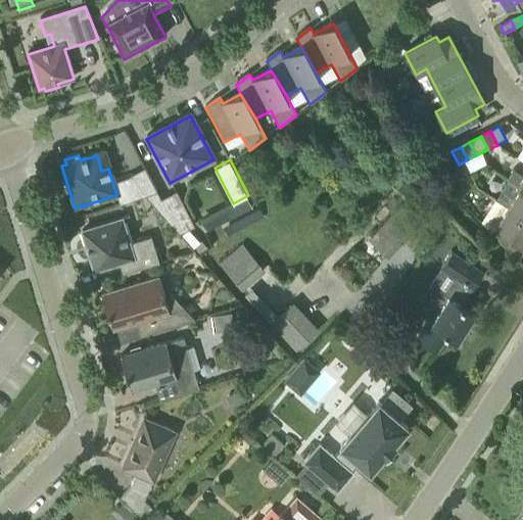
[(135,188),(116,194),(116,195),(115,195),(120,206),(156,193),(144,170),(130,177),(135,188)]
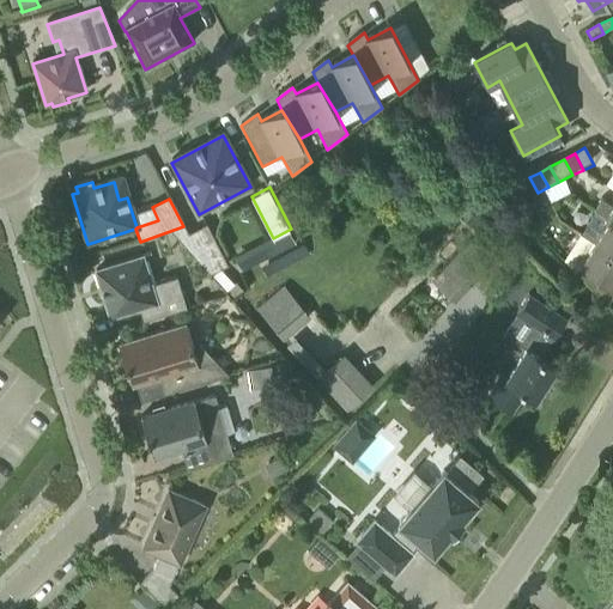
[(612,223),(606,218),(605,219),(595,212),(581,235),(612,255),(612,223)]
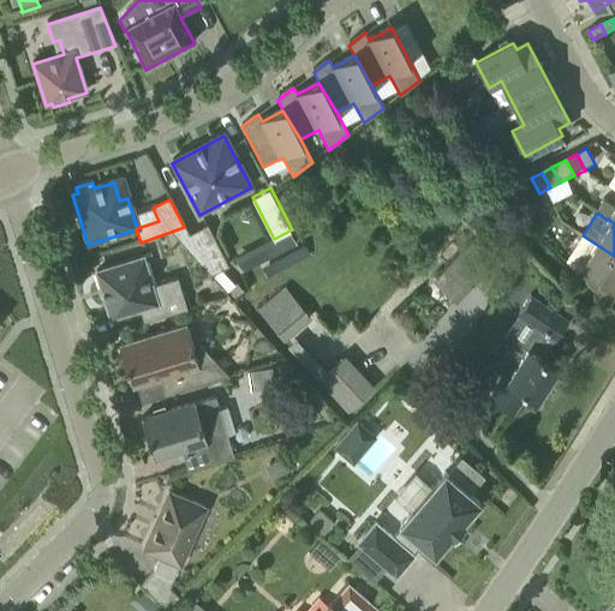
[(207,227),(179,241),(210,277),(228,268),(207,227)]
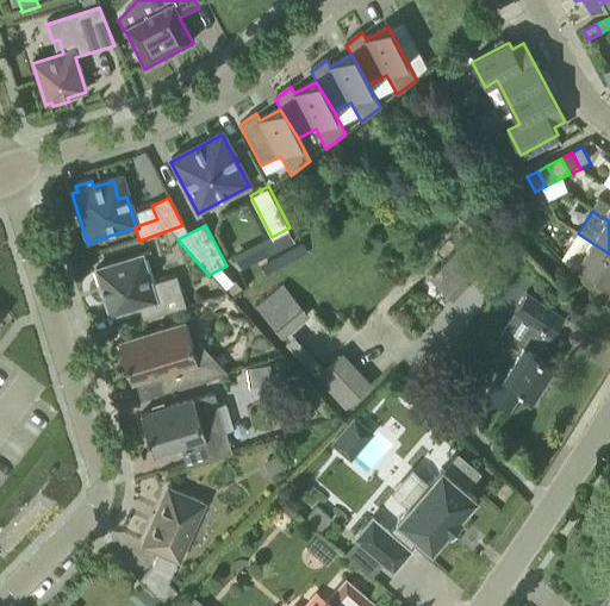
[(609,254),(578,233),(565,255),(578,264),(577,266),(608,285),(609,280),(609,254)]
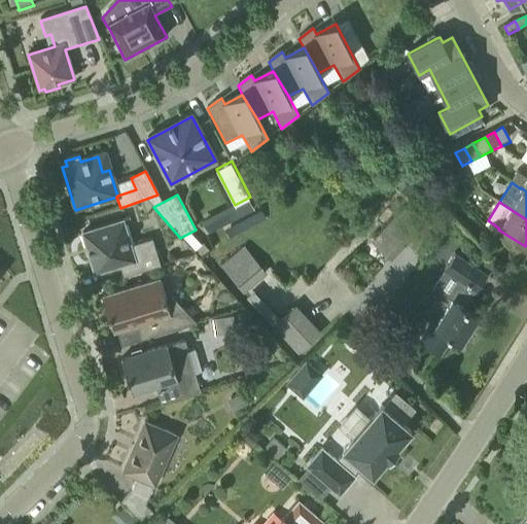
[(204,234),(256,215),(252,203),(199,222),(204,234)]
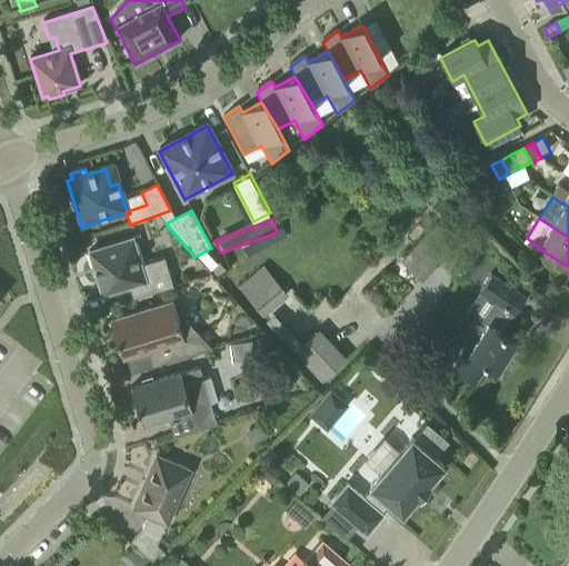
[(422,285),(458,246),(436,225),(400,265),(422,285)]
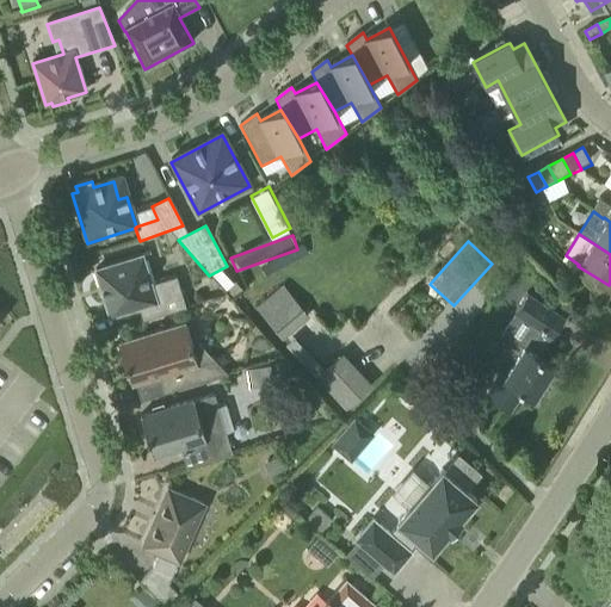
[(141,258),(96,271),(110,317),(139,308),(142,322),(185,309),(176,278),(150,285),(141,258)]
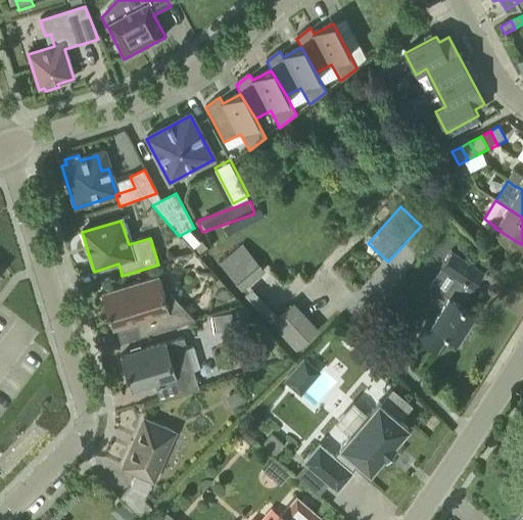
[(445,297),(448,299),(432,325),(428,322),(417,339),(436,351),(446,335),(456,341),(459,337),(460,338),(466,330),(464,329),(473,314),(461,306),(472,289),(473,290),(483,274),(450,252),(440,269),(458,280),(445,297)]
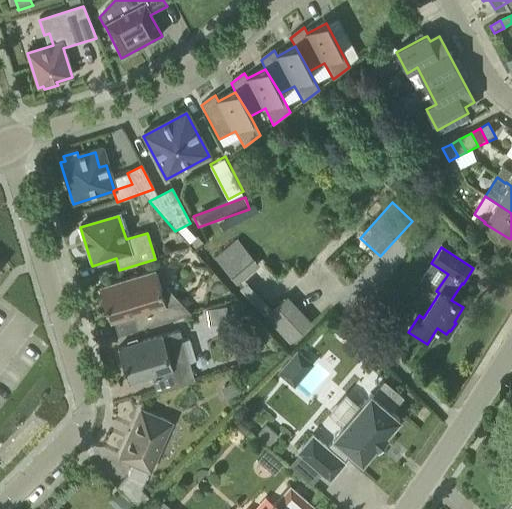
[(190,315),(179,302),(165,307),(154,272),(99,289),(110,325),(133,318),(137,331),(190,315)]
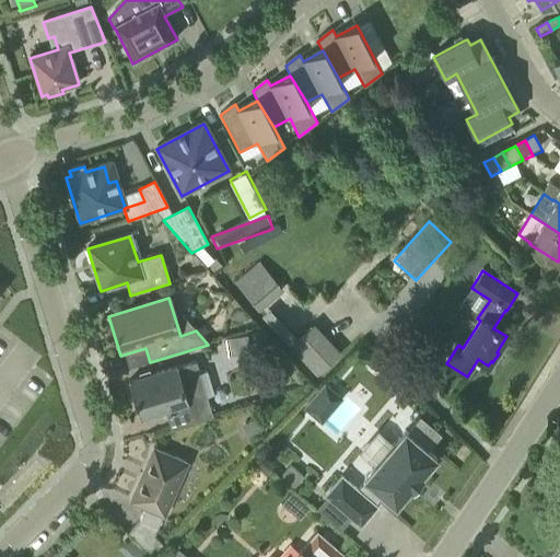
[(275,334),(316,379),(340,356),(312,326),(295,340),(282,326),(275,334)]
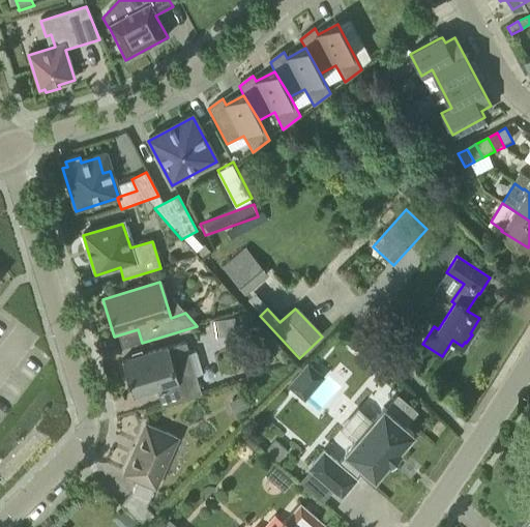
[(162,406),(201,394),(185,344),(168,349),(168,348),(122,362),(133,398),(156,390),(162,406)]
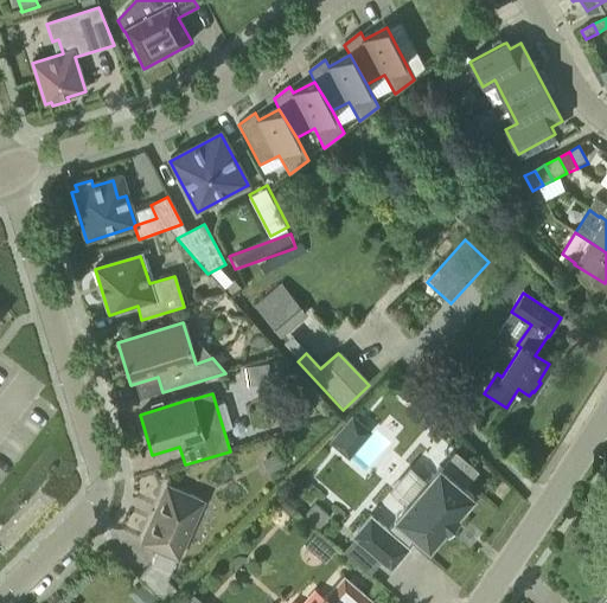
[(328,442),(349,460),(371,432),(352,416),(328,442)]
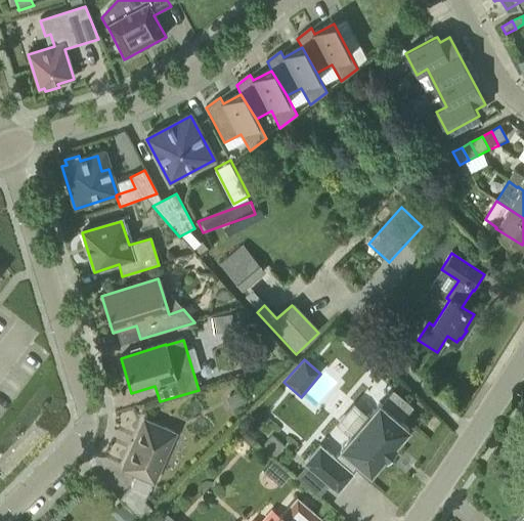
[(326,379),(310,392),(317,402),(335,389),(326,379)]
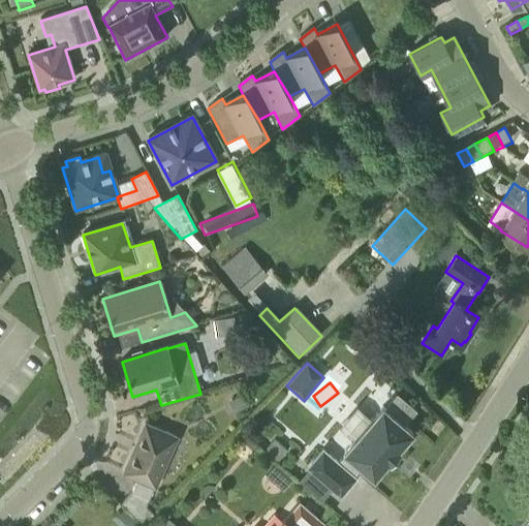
[(242,396),(228,403),(235,414),(248,408),(242,396)]
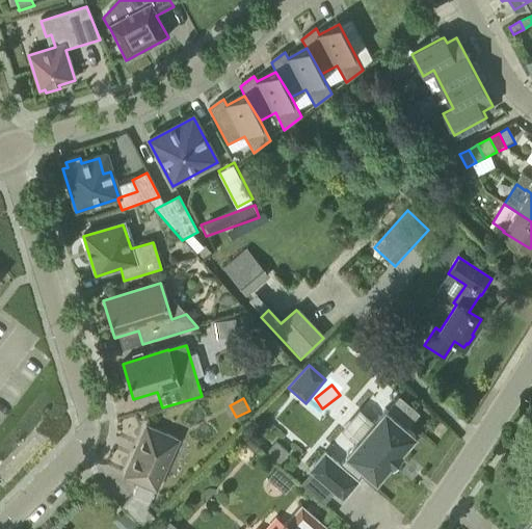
[(384,411),(355,445),(346,456),(347,458),(340,467),(324,454),(310,472),(343,500),(357,482),(355,481),(364,472),(376,482),(415,437),(405,428),(417,415),(399,400),(388,414),(384,411)]
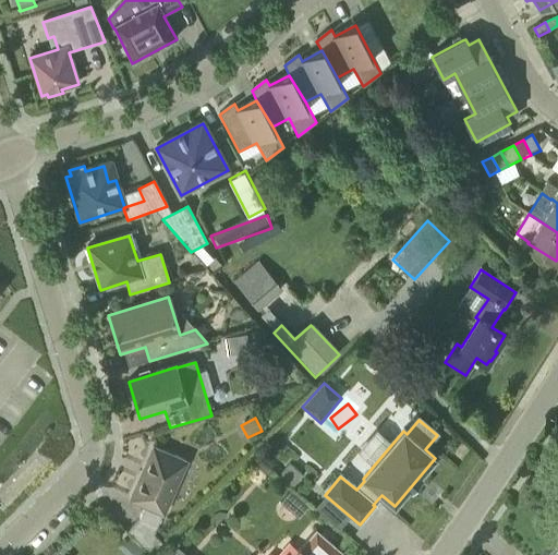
[(364,453),(372,457),(383,438),(375,434),(364,453)]
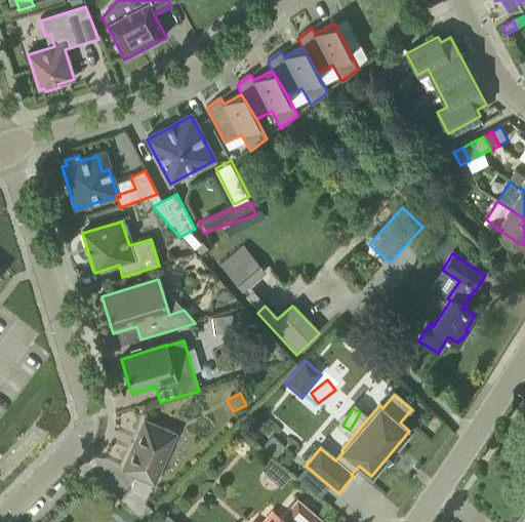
[(153,512),(138,497),(140,494),(148,497),(153,484),(154,484),(174,436),(144,422),(123,471),(136,477),(130,490),(120,500),(140,521),(145,521),(153,512)]
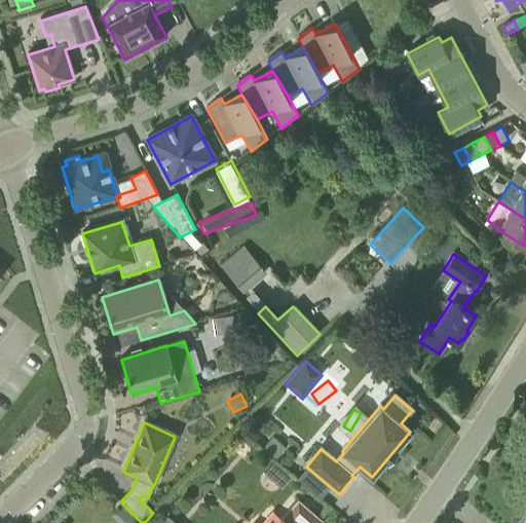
[(263,449),(276,460),(286,450),(272,438),(263,449)]
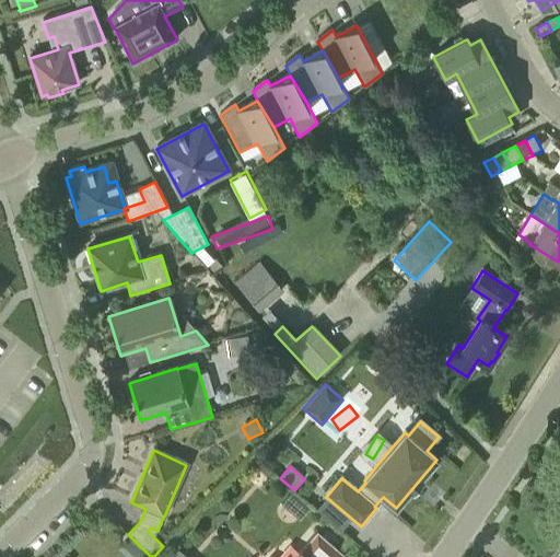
[(340,556),(317,535),(301,554),(300,553),(295,556),(340,556)]
